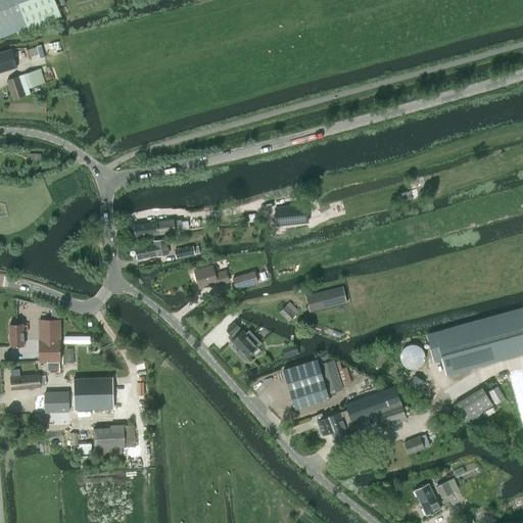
[(0,0),(0,38),(16,32),(17,35),(29,31),(15,0),(0,0)]
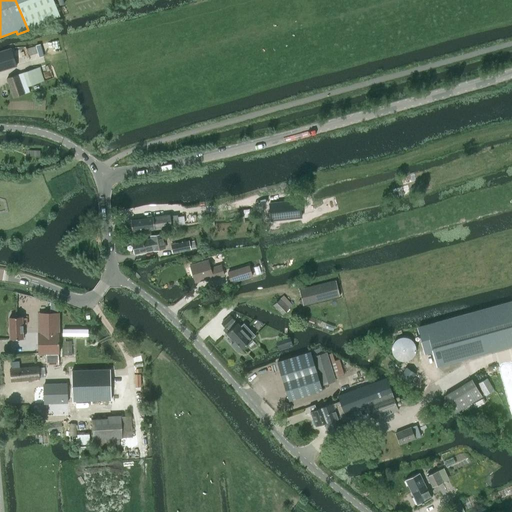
[(36,46),(27,48),(29,56),(38,53),(39,58),(44,56),(40,44),(35,45),(36,46)]
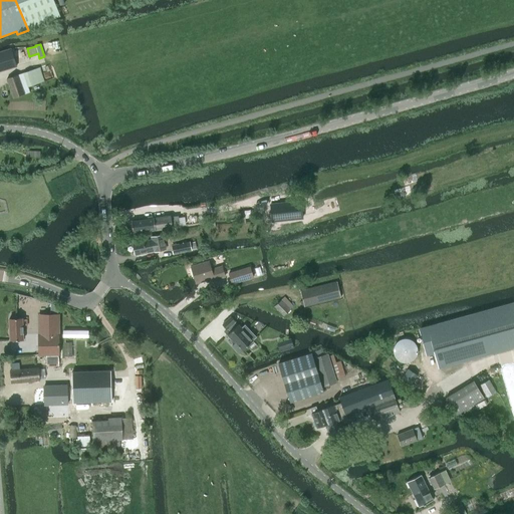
[(0,71),(17,65),(12,48),(0,51),(0,71)]
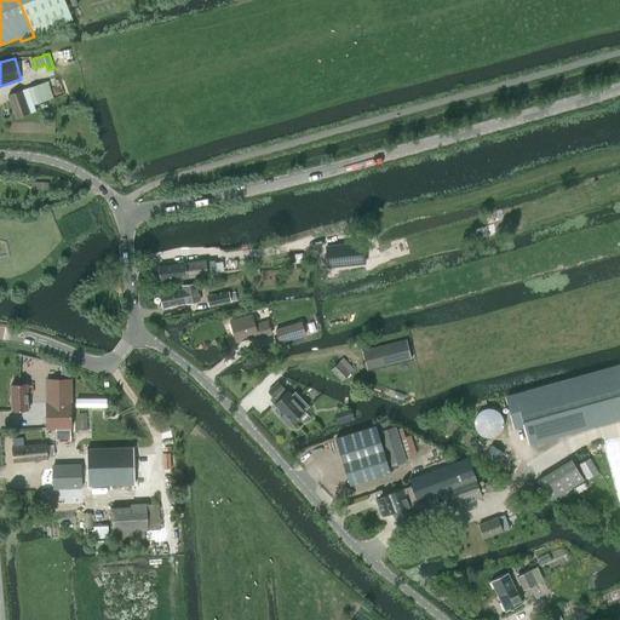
[(29,89),(34,105),(53,99),(49,82),(29,89)]
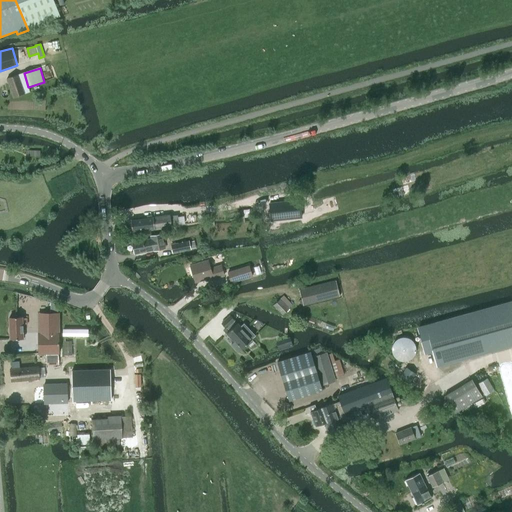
[(7,78),(14,97),(25,94),(18,75),(7,78)]
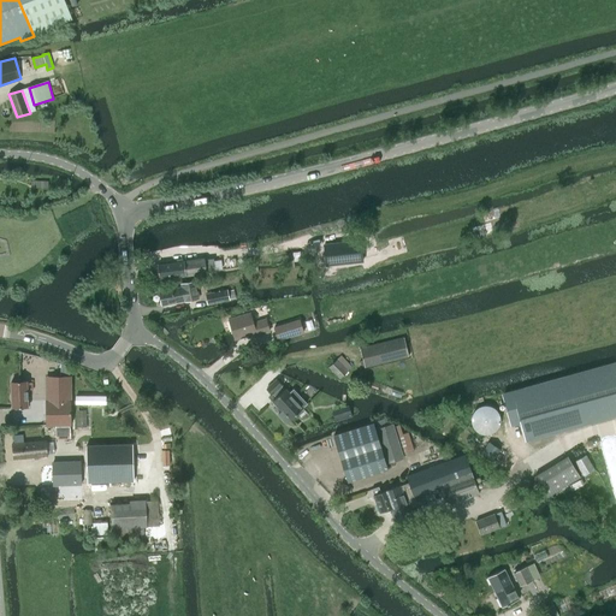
[(47,181),(31,179),(31,190),(46,190),(47,181)]
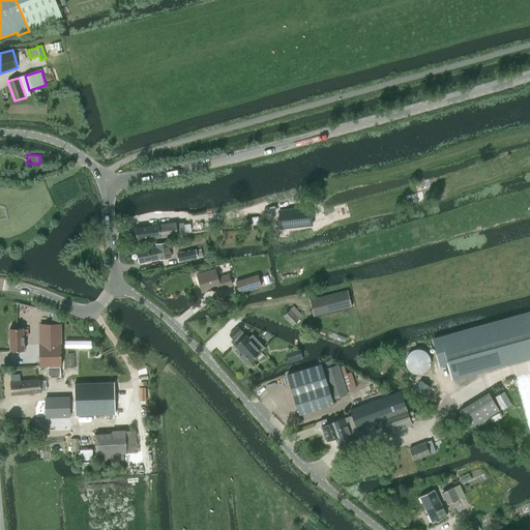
[(317,222),(314,206),(283,212),(287,229),(317,222)]
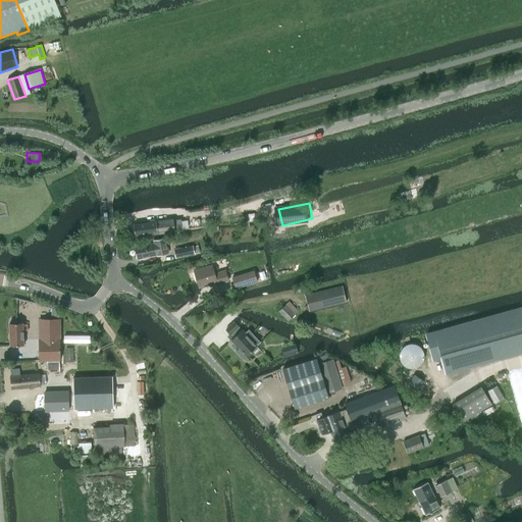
[(172,219),(134,224),(135,236),(174,230),(172,219)]
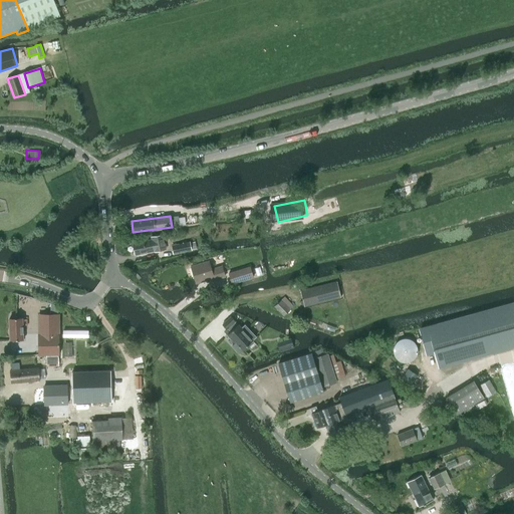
[(136,255),(154,252),(167,249),(164,234),(151,237),(151,240),(134,244),(136,255)]
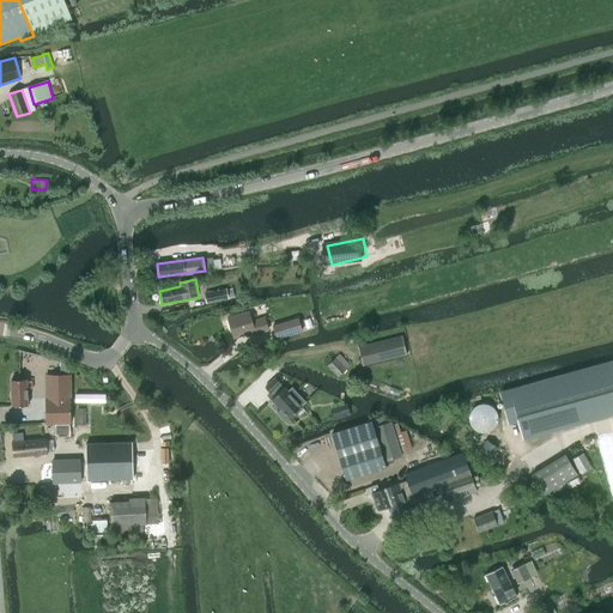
[(226,287),(204,292),(207,304),(229,298),(235,297),(234,287),(226,290),(226,287)]
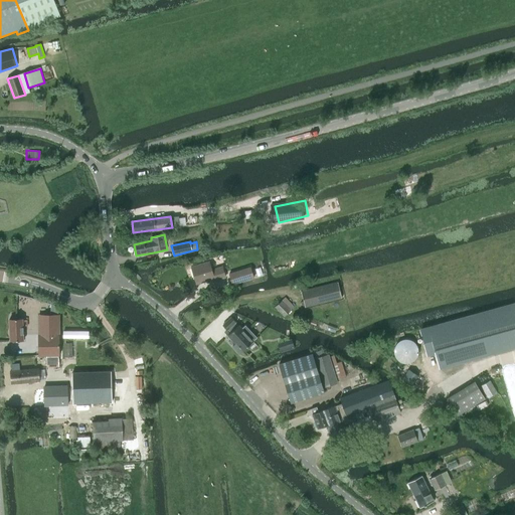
[(208,263),(191,268),(196,285),(213,280),(213,281),(224,278),(220,269),(210,271),(208,263)]
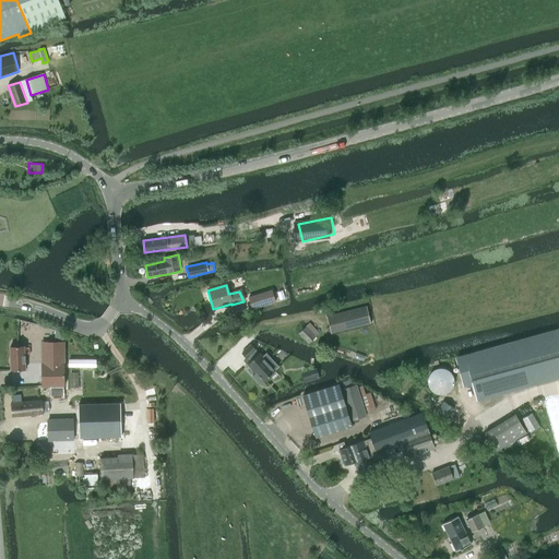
[(272,289),(248,297),(252,309),(276,301),(272,289)]
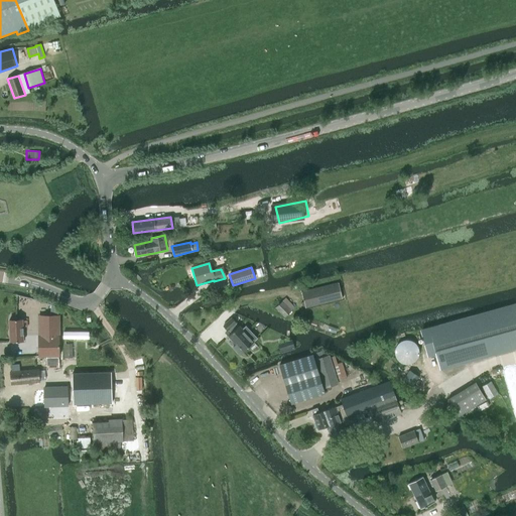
[(305,307),(343,299),(339,283),(302,291),(305,307)]
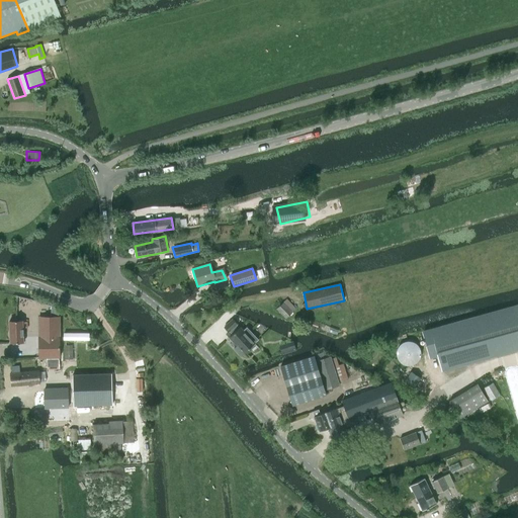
[(283,303),(277,309),(286,318),(292,312),(283,303)]
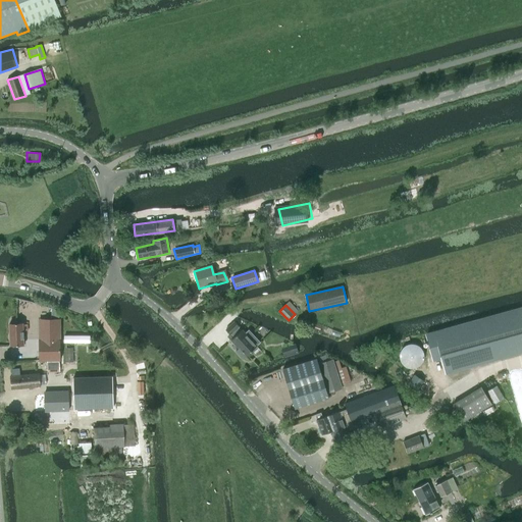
[(60,360),(59,309),(59,308),(52,308),(53,318),(55,318),(55,323),(42,323),(43,341),(40,341),(40,360),(60,360)]
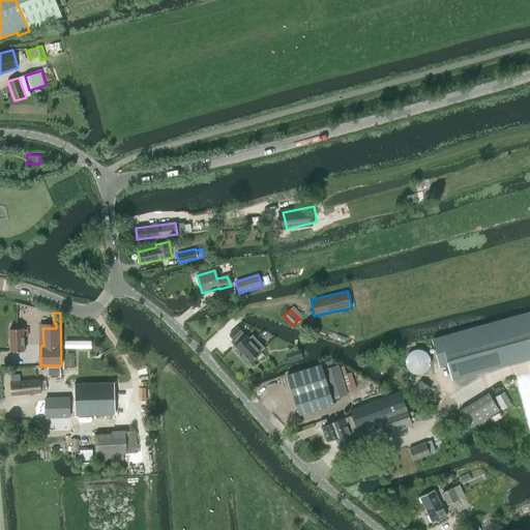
[(240,356),(247,363),(261,351),(245,335),(242,332),(243,331),(239,327),(230,335),(234,340),(235,339),(238,343),(235,345),(243,354),(240,356)]
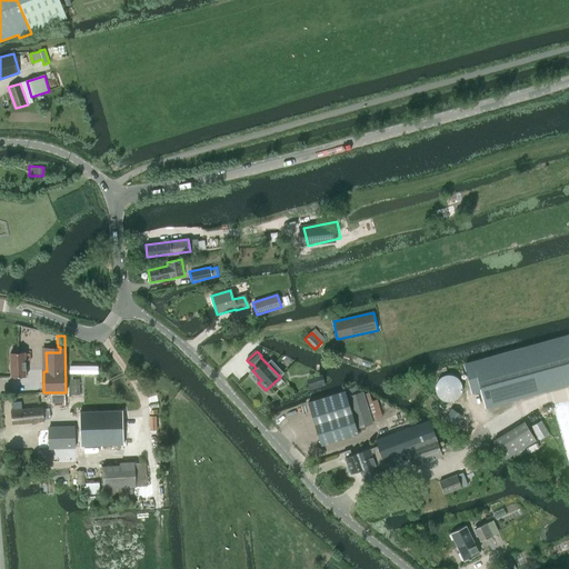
[(10,352),(11,377),(26,376),(26,352),(10,352)]
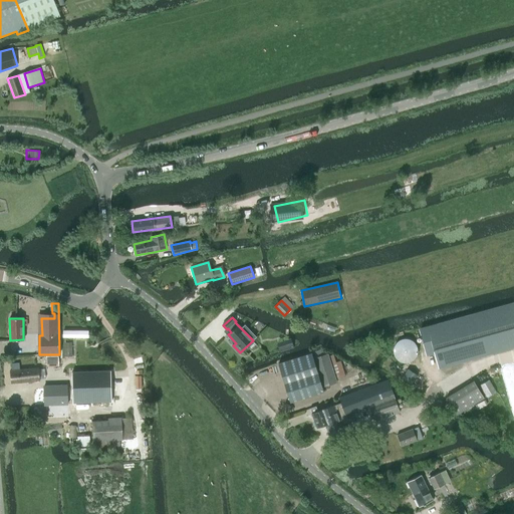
[(481,324),(418,341),(424,361),(487,344),(481,324)]
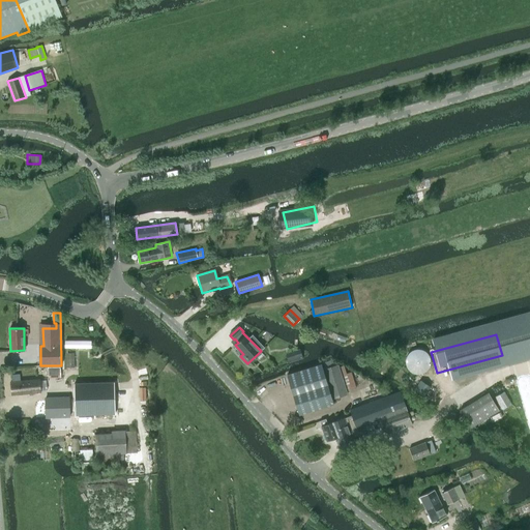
[(427,360),(427,357),(427,355),(425,352),(424,350),(423,348),(419,345),(416,344),(414,344),(411,344),(408,345),(406,346),(404,347),(402,350),(401,352),(400,354),(400,357),(400,359),(401,362),(402,364),(404,366),(405,369),(408,370),(412,371),(414,371),(418,371),(420,370),(422,367),(424,365),(425,363),(427,360)]
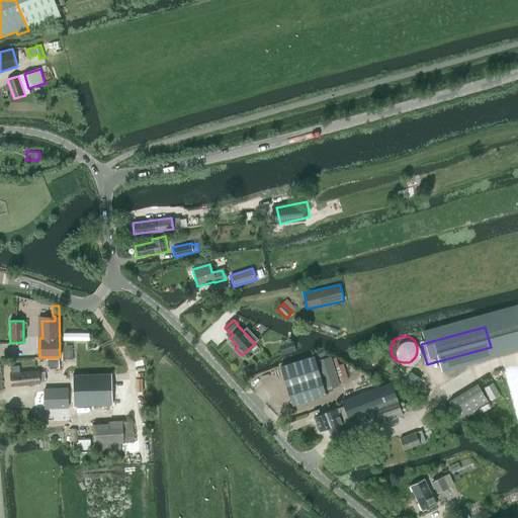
[(293,406),(317,399),(327,395),(326,391),(340,385),(339,382),(348,379),(343,363),(338,364),(336,357),(332,358),(331,356),(317,361),(315,356),(281,367),(293,406)]
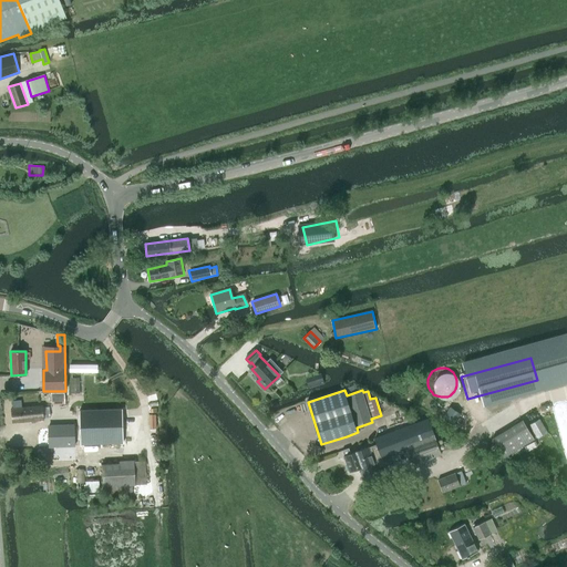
[(13,409),(11,409),(12,423),(44,420),(44,418),(51,416),(50,406),(43,406),(43,405),(22,408),(21,401),(12,401),(13,409)]
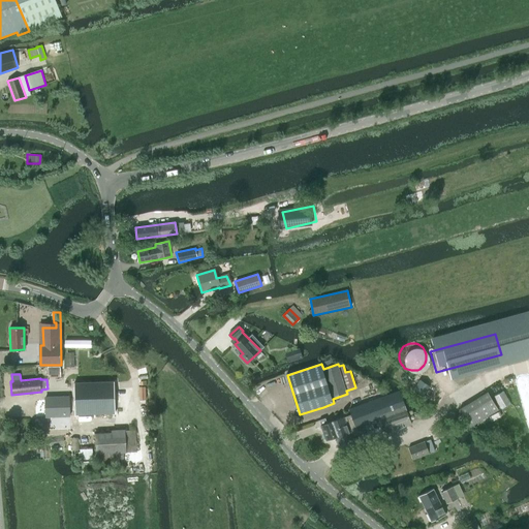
[(74,417),(116,415),(114,382),(72,383),(74,417)]
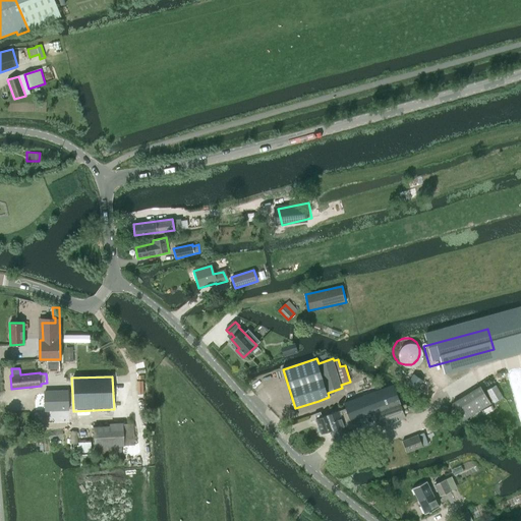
[(406,417),(397,393),(394,385),(389,387),(345,403),(347,409),(339,412),(339,411),(325,416),(323,417),(321,412),(314,414),(316,419),(322,433),(331,430),(334,441),(348,436),(346,430),(359,425),(357,418),(375,411),(382,426),(406,417)]
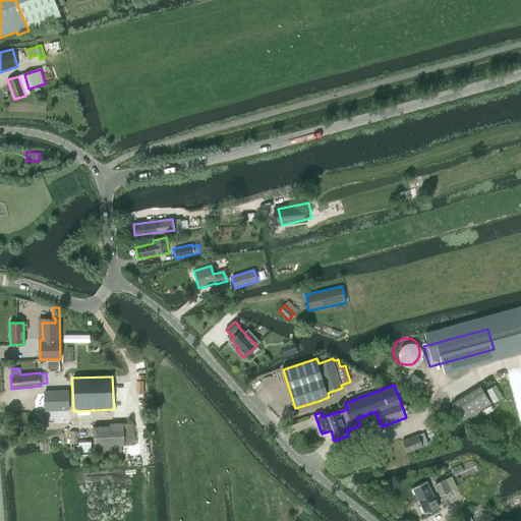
[(490,403),(480,386),(452,403),(463,420),(490,403)]
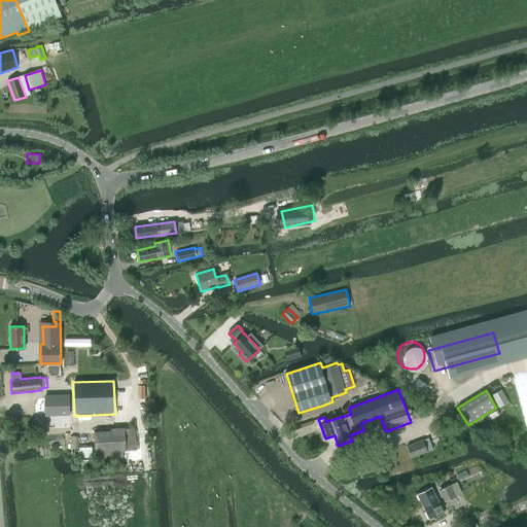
[(48,408),(62,407),(62,411),(68,410),(68,397),(62,397),(61,396),(47,397),(48,408)]
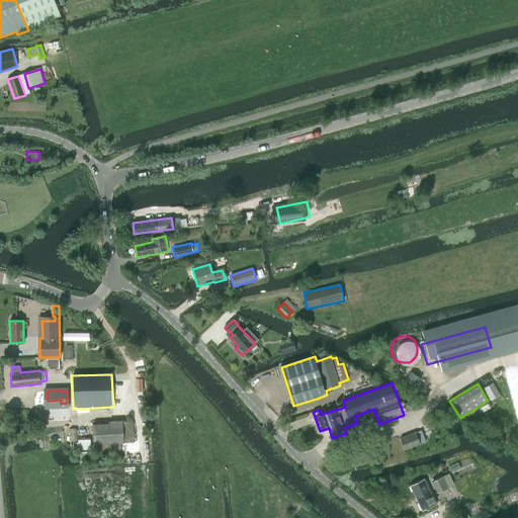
[(123,442),(122,423),(93,424),(94,444),(123,442)]
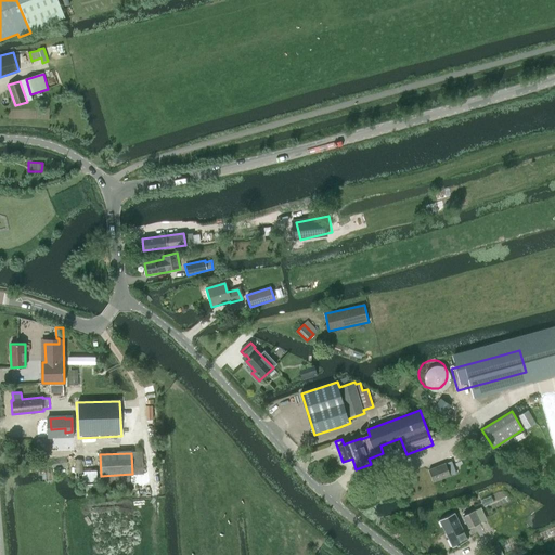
[(429,470),(434,482),(451,476),(447,464),(429,470)]
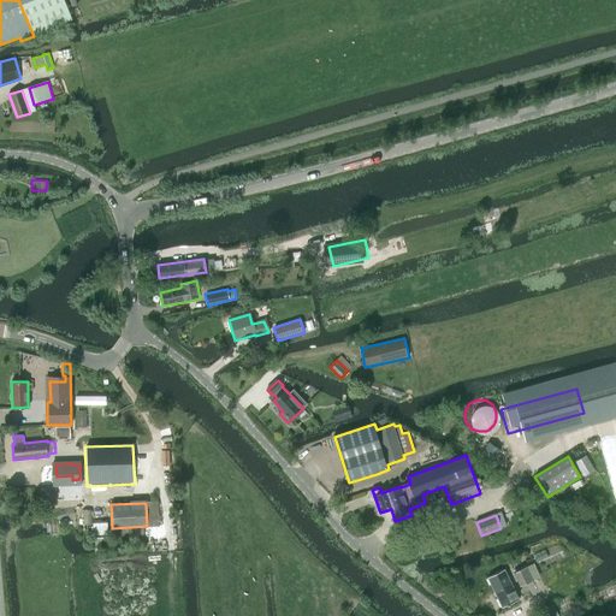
[(525,568),(514,574),(521,587),(532,581),(525,568)]
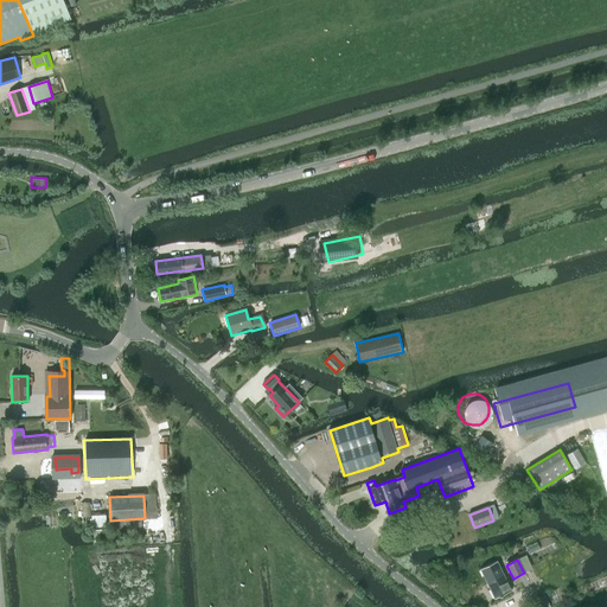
[(479,570),(494,599),(499,596),(500,598),(503,596),(502,595),(511,590),(497,562),(479,570)]
